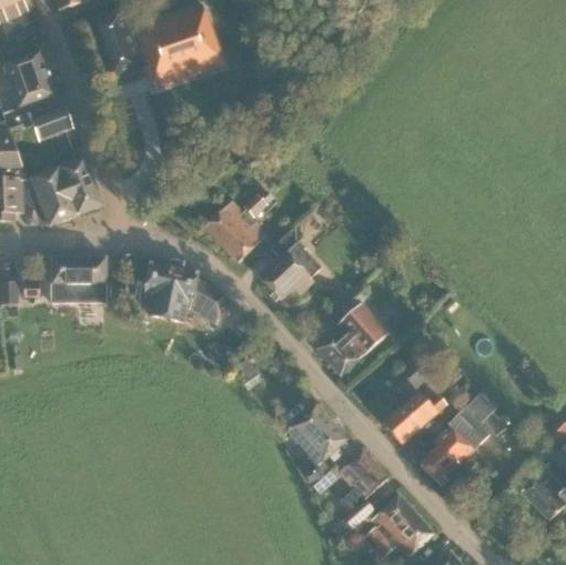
[(0,0),(0,24),(37,10),(31,0),(0,0)]
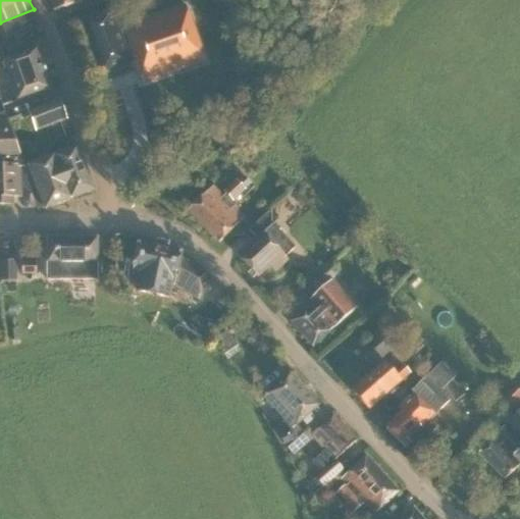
[(52,0),(56,9),(82,0),(52,0)]
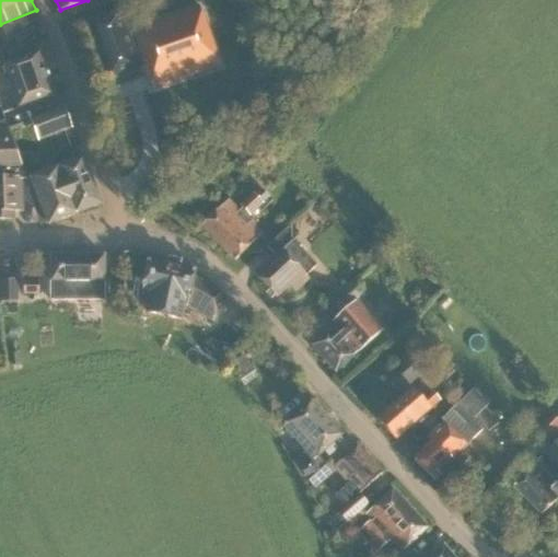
[(214,66),(190,6),(128,28),(123,10),(89,22),(108,81),(140,70),(144,81),(148,90),(214,66)]
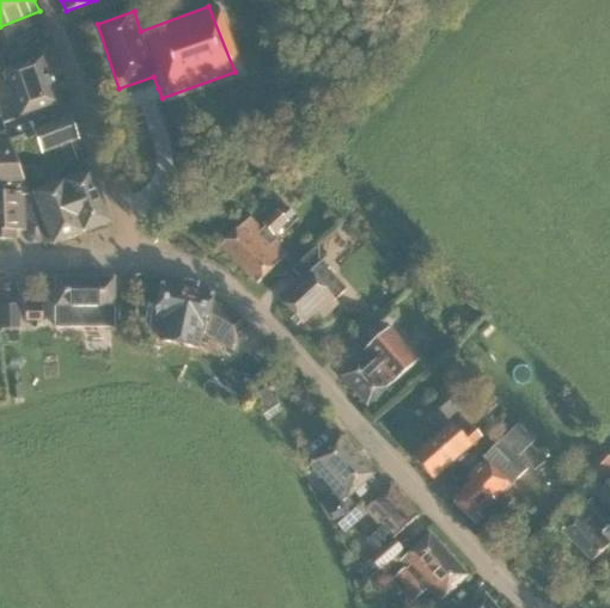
[(62,102),(46,55),(6,69),(23,116),(62,102)]
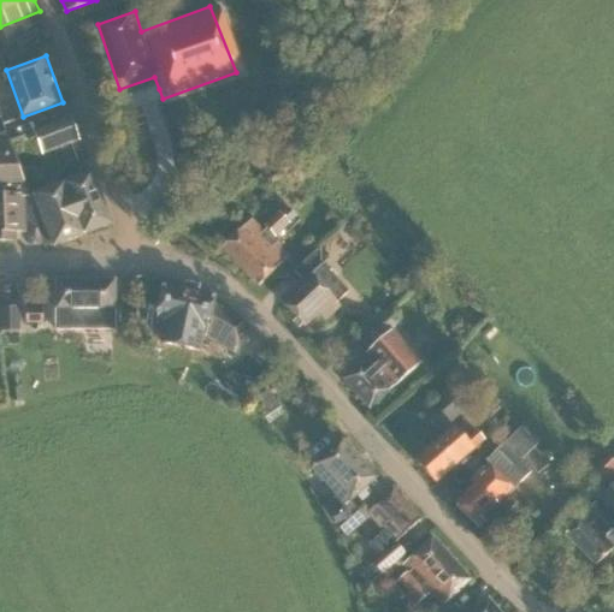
[(82,138),(72,116),(35,130),(43,153),(82,138)]
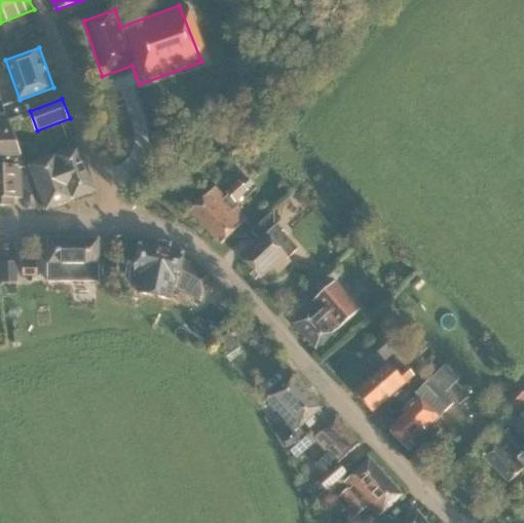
[(0,202),(14,202),(13,195),(22,195),(21,165),(10,124),(7,114),(0,114),(0,202)]
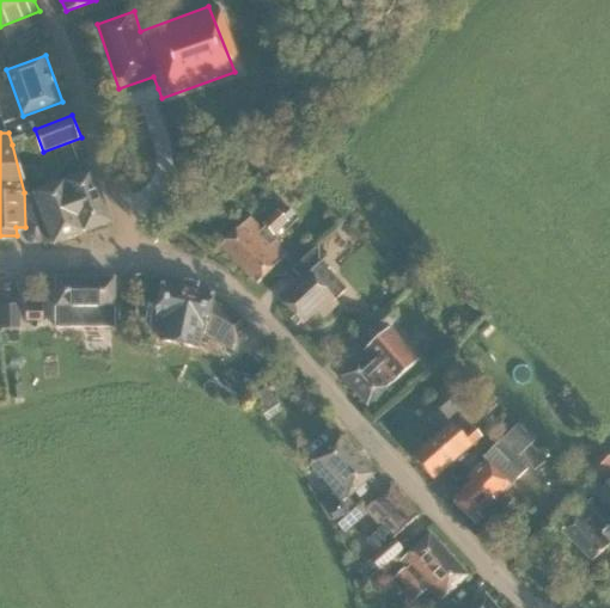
[(113,220),(92,169),(35,191),(55,243),(113,220)]
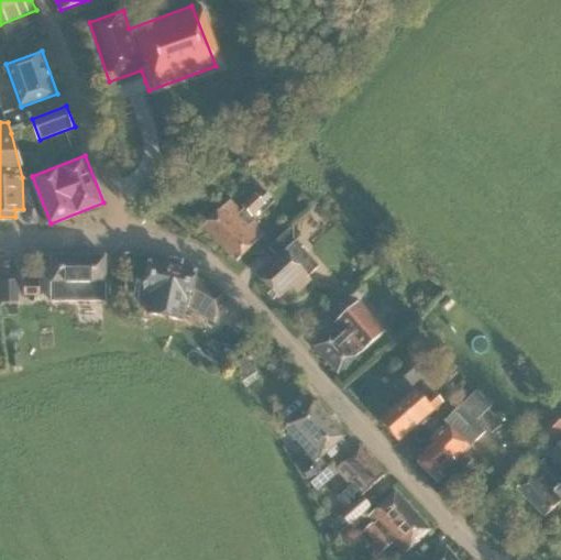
[(243,208),(242,209),(232,199),(204,224),(238,260),(265,233),(253,221),(256,219),(253,216),(260,209),(262,210),(274,198),(264,189),(257,195),(255,193),(242,206),(243,208)]
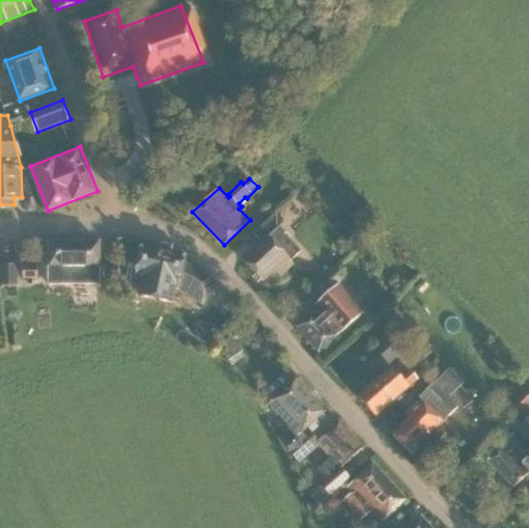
[(262,241),(244,259),(263,280),(276,269),(282,275),(295,264),(291,260),(302,250),(279,227),(283,223),(275,214),(255,233),(262,241)]
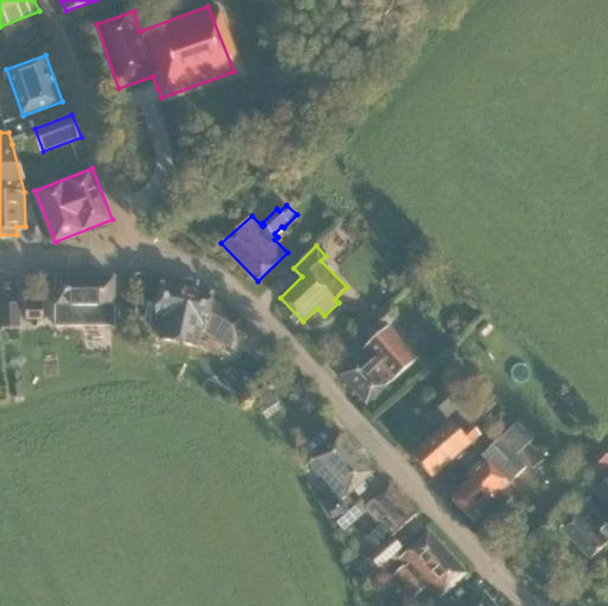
[(296,264),(295,262),(286,255),(278,262),(278,263),(286,272),(287,273),(293,267),(296,264)]
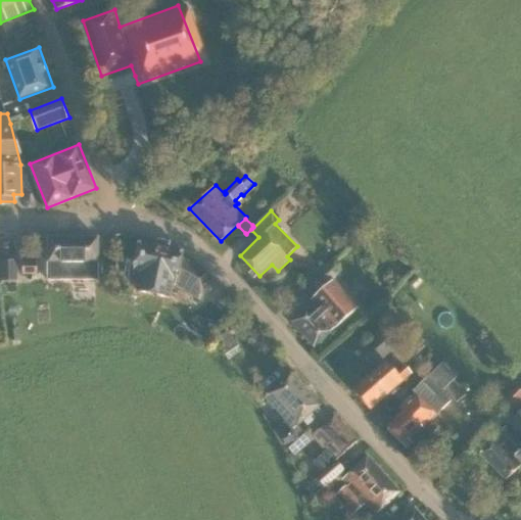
[(98,278),(98,270),(98,237),(49,237),(49,270),(49,278),(98,278)]
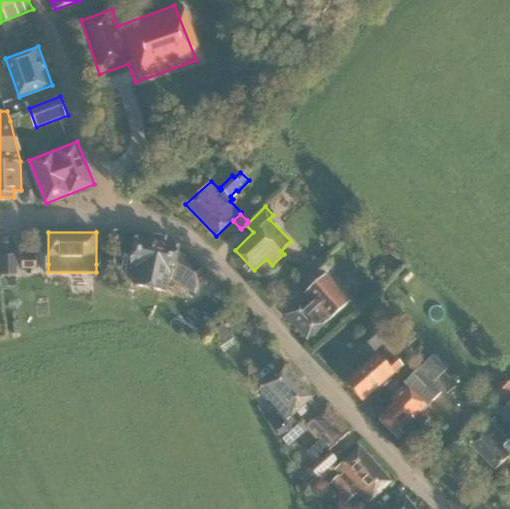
[(203,266),(179,251),(180,245),(137,235),(131,267),(173,276),(173,277),(197,292),(203,266)]
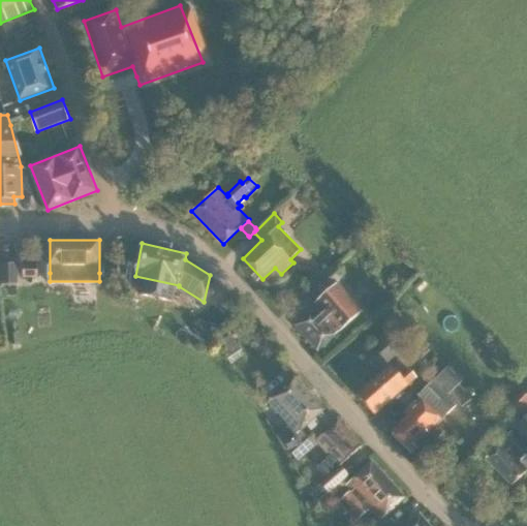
[(19,282),(19,261),(1,261),(2,282),(19,282)]
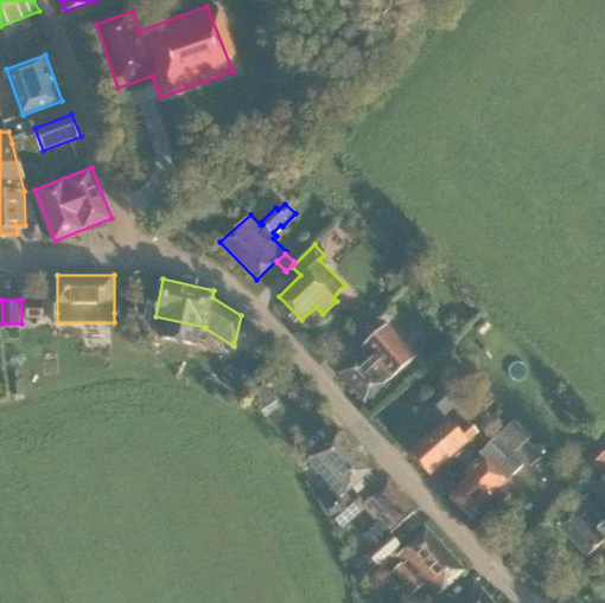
[(381,327),(397,312),(387,300),(370,315),(381,327)]
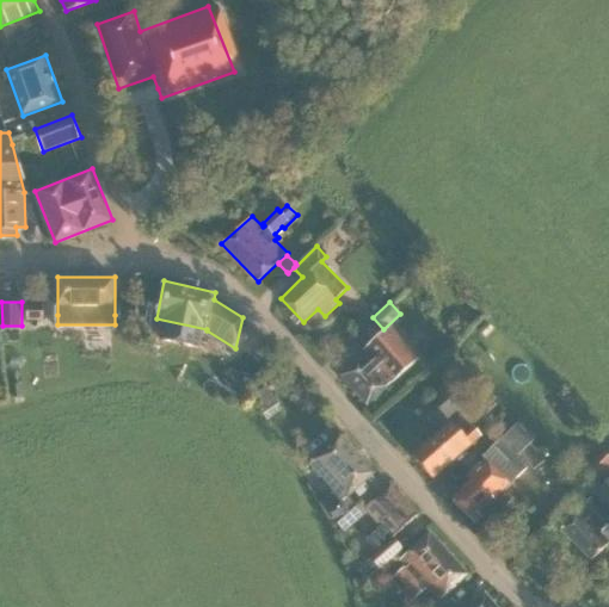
[(44,317),(44,305),(28,305),(29,319),(44,317)]
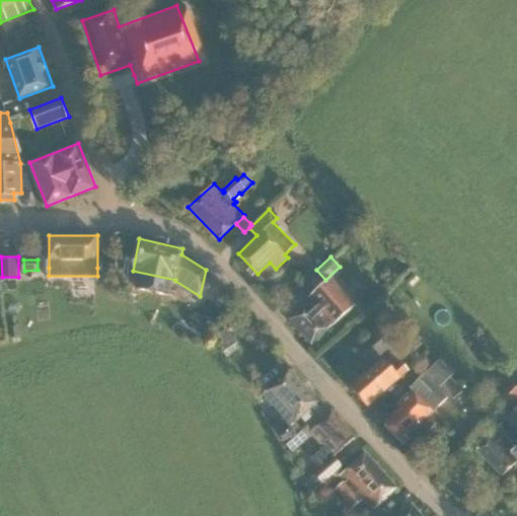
[(102,260),(102,272),(117,272),(117,260),(102,260)]
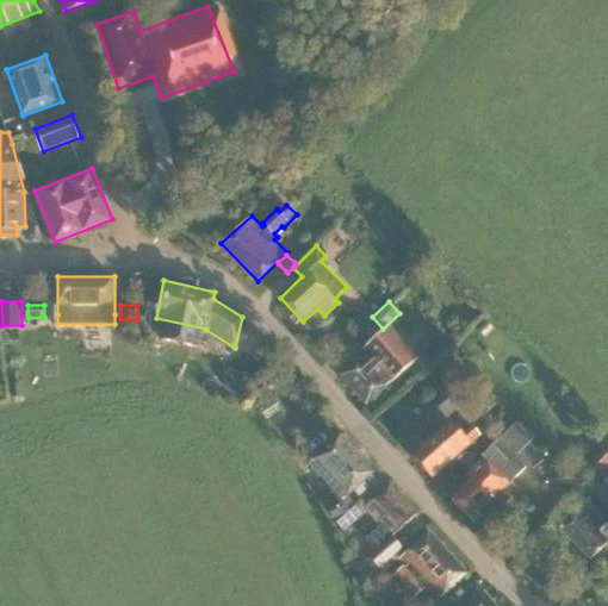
[(363,356),(342,374),(367,403),(388,385),(392,380),(419,358),(390,325),(364,348),(368,353),(363,357),(363,356)]
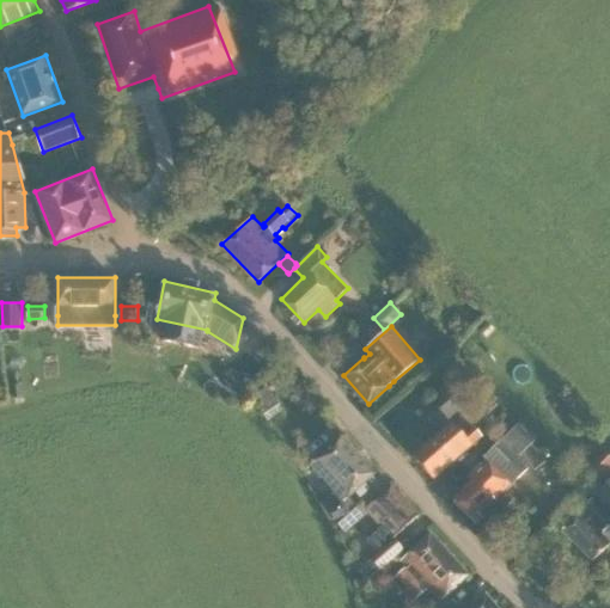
[(439,428),(459,409),(467,403),(449,384),(441,388),(420,407),(439,428)]
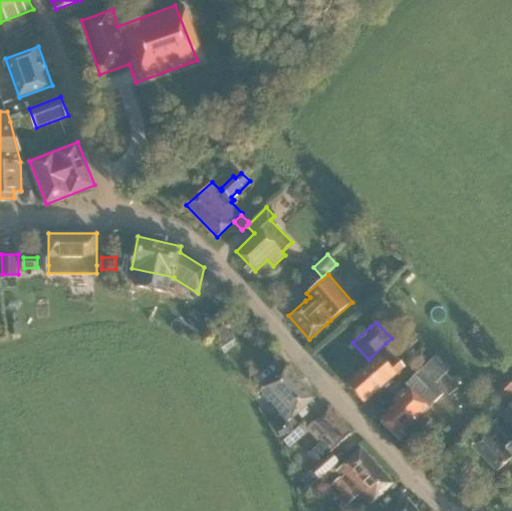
[(378,354),(347,382),(365,402),(397,374),(396,373),(406,365),(398,357),(389,365),(378,354)]
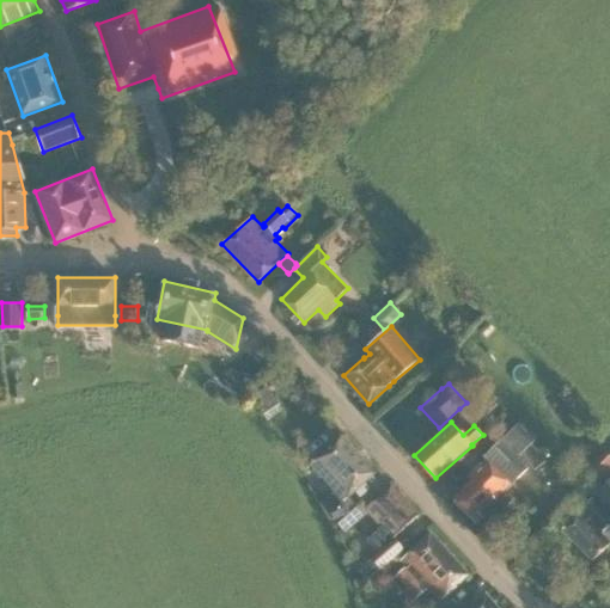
[(519,453),(530,443),(535,438),(519,422),(504,437),(519,453)]
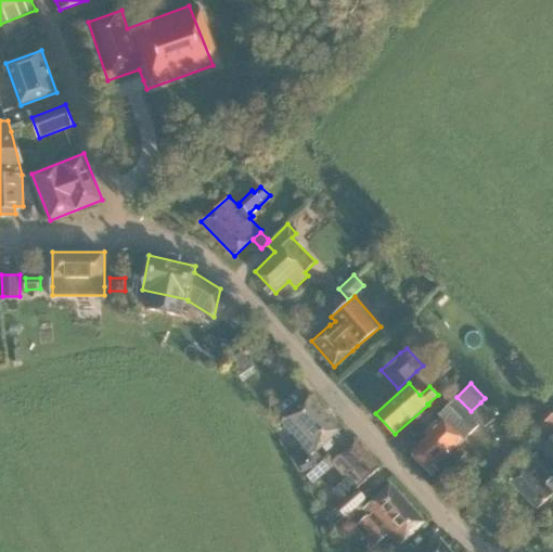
[(292,458),(304,478),(324,460),(317,450),(341,428),(310,396),(283,421),(305,446),(292,458)]
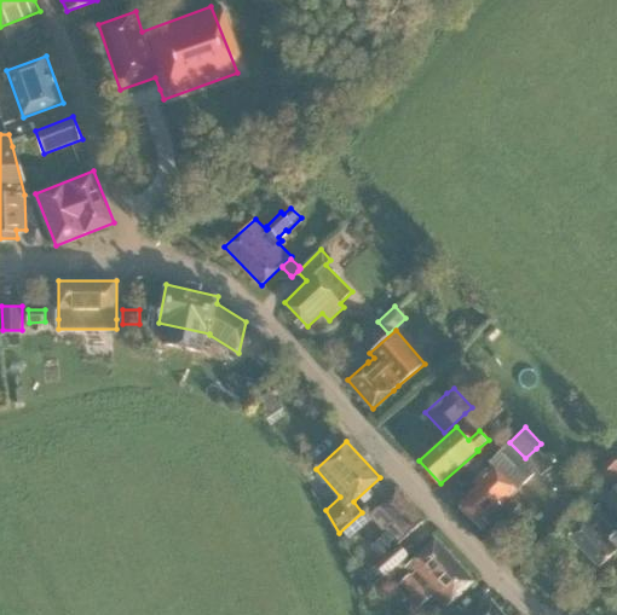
[(525,458),(509,442),(489,463),(492,466),(477,481),(480,485),(459,505),(477,523),(483,516),(494,527),(508,512),(509,514),(520,503),(513,494),(538,470),(549,482),(560,473),(536,448),(525,458)]
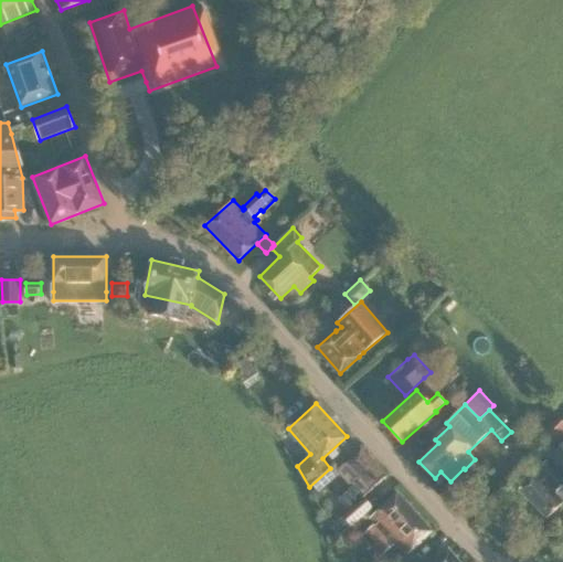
[(562,421),(553,426),(559,439),(562,437),(562,421)]
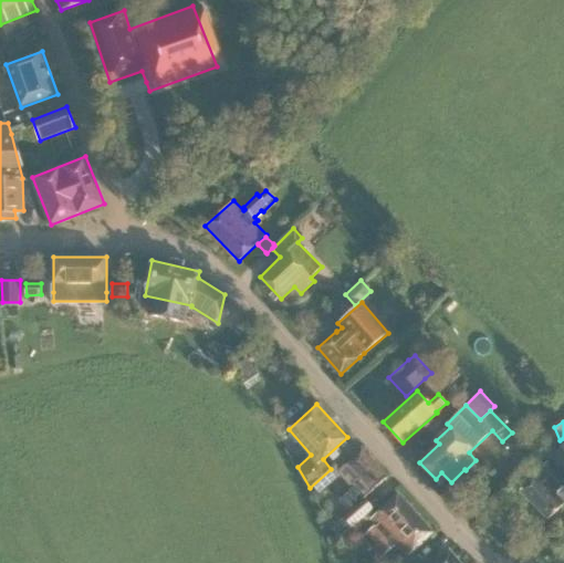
[(549,518),(563,504),(563,500),(556,492),(563,485),(563,445),(550,460),(536,472),(520,488),(549,518)]
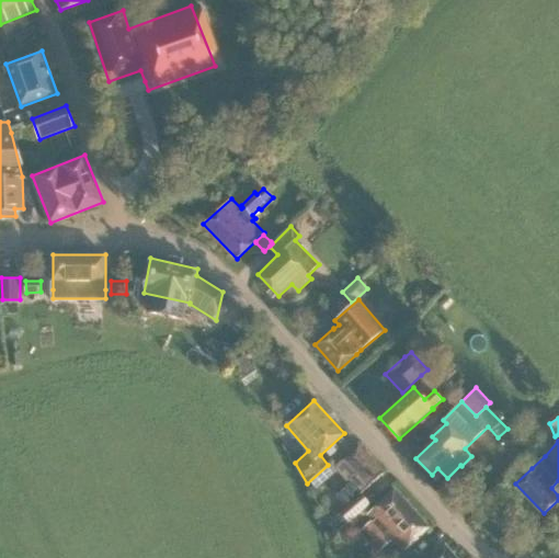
[(341,511),(350,521),(369,503),(361,493),(385,473),(360,444),(335,466),(352,484),(341,493),(350,502),(341,511)]
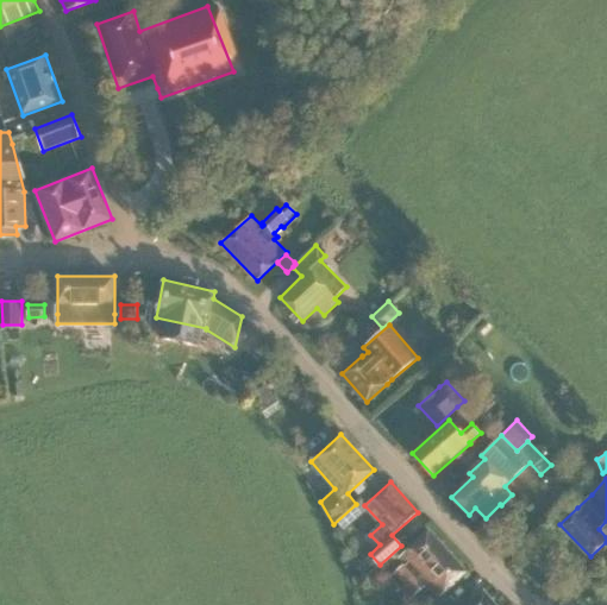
[(426,585),(438,598),(467,572),(429,530),(400,556),(406,562),(392,575),(412,598),(426,585)]
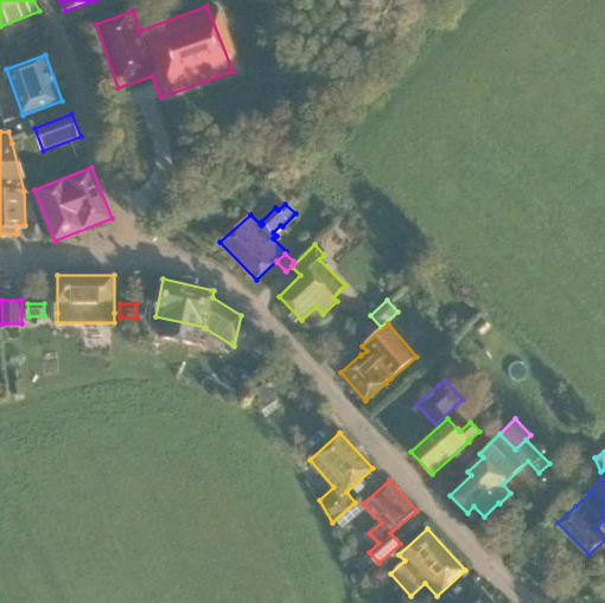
[(495,602),(483,588),(464,602),(495,602)]
